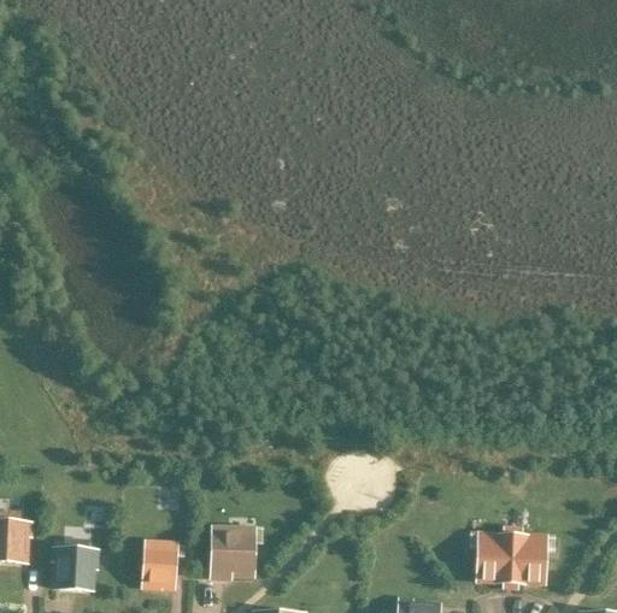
[(0,563),(28,564),(29,522),(0,520),(0,563)]
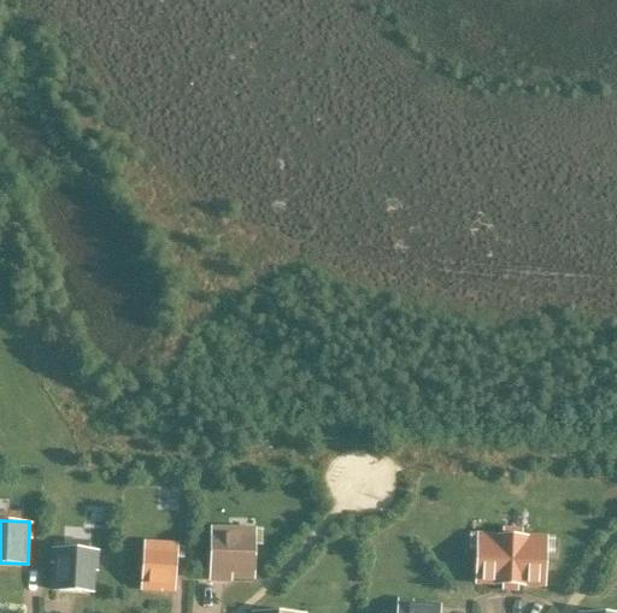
[(254,578),(256,525),(210,524),(209,577),(254,578)]
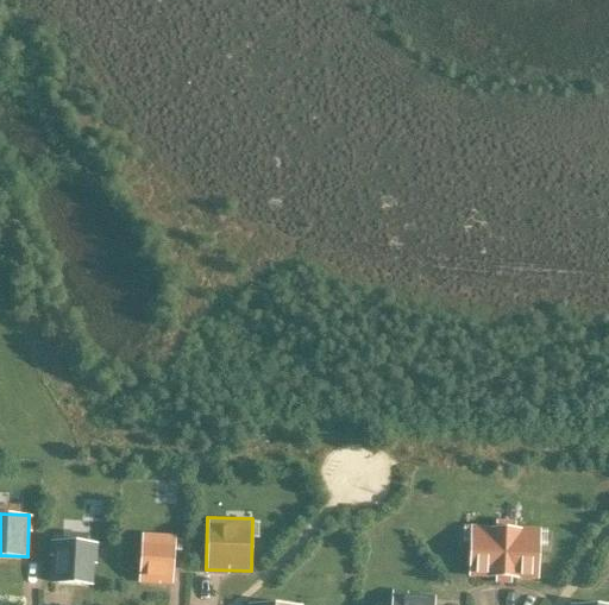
[(471,533),(469,575),(496,577),(512,577),(538,578),(540,536),(514,535),(514,525),(495,524),(494,534),(471,533)]
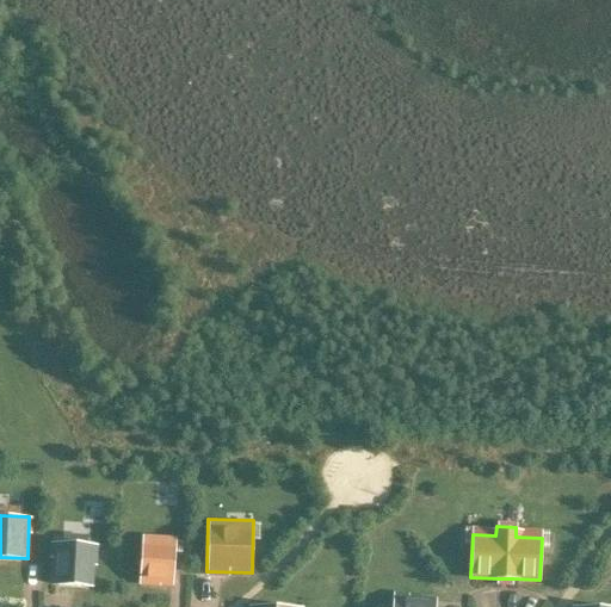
[(142,533),(140,577),(173,578),(176,544),(154,543),(154,534),(142,533)]
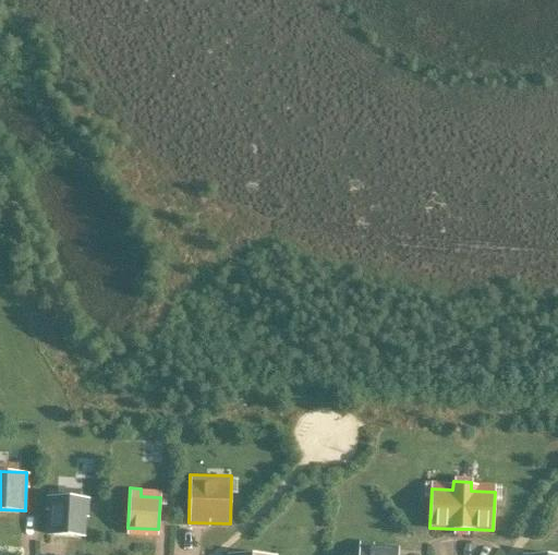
[(47,533),(85,535),(87,496),(48,495),(47,533)]
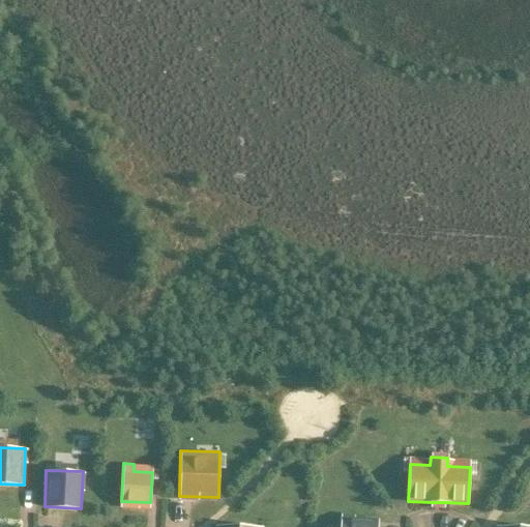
[(377,526),(378,517),(341,515),(340,526),(377,526)]
